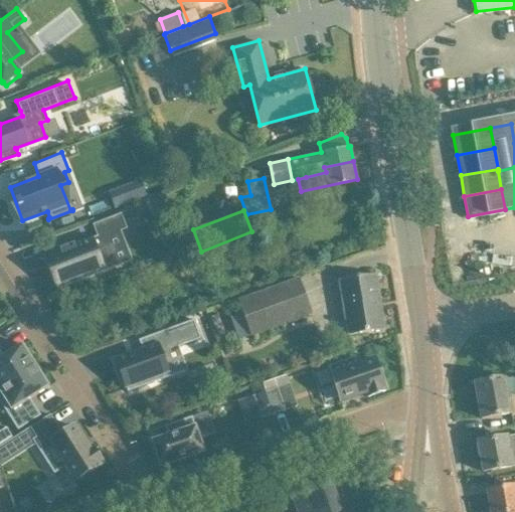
[(59,248),(45,254),(45,257),(51,272),(56,285),(58,284),(114,263),(104,235),(121,229),(127,227),(121,211),(93,222),(97,234),(74,243),(73,242),(59,247),(59,248)]
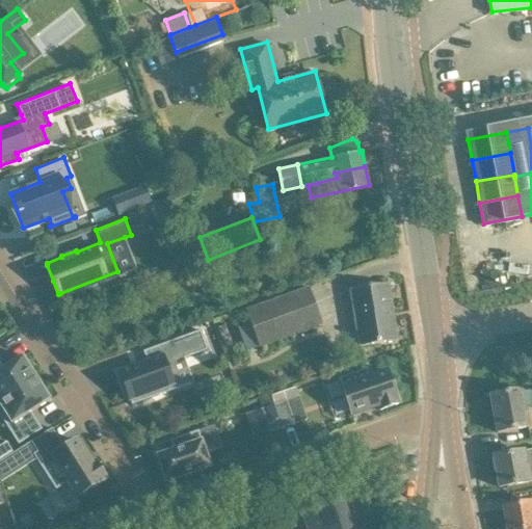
[(360,345),(397,339),(388,282),(350,288),(360,345)]
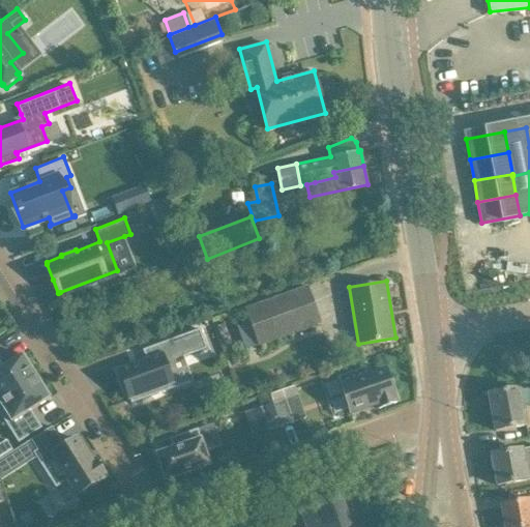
[(259,344),(319,322),(306,286),(246,308),(259,344)]
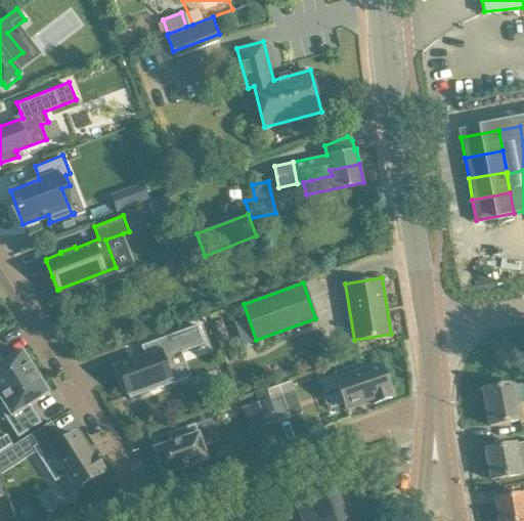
[(144,353),(116,363),(127,395),(128,394),(129,397),(142,392),(141,392),(157,386),(156,383),(171,378),(164,357),(180,351),(194,346),(195,346),(204,343),(197,323),(140,344),(144,353)]
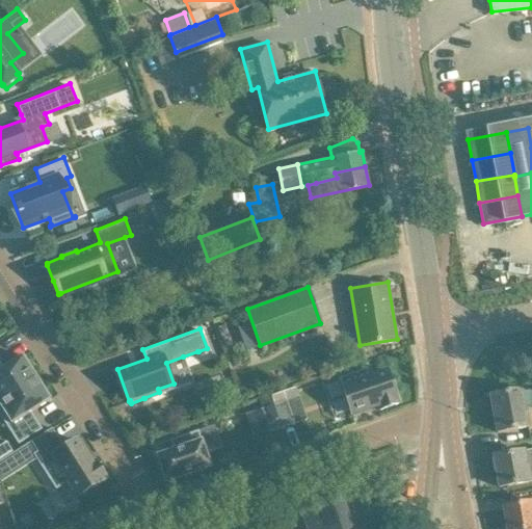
[(0,398),(36,375),(22,353),(3,366),(0,362),(0,398)]
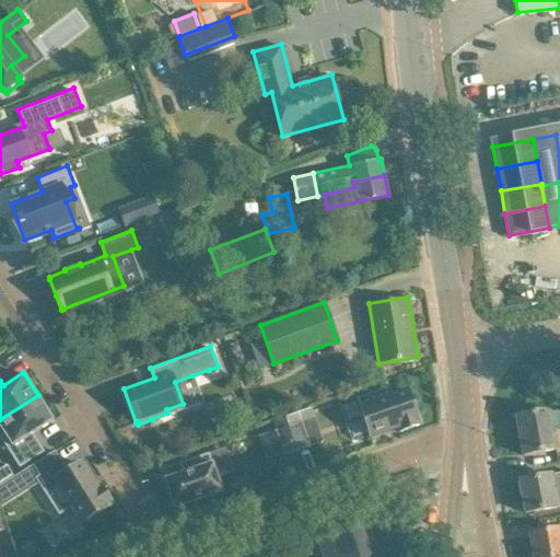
[(386,385),(357,396),(370,434),(398,426),(399,429),(419,422),(417,418),(418,418),(407,390),(389,395),(386,385)]
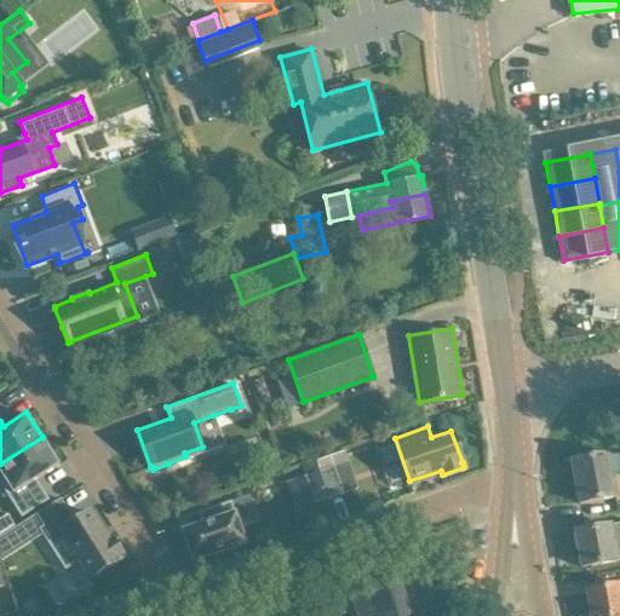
[(49,498),(35,477),(58,462),(42,437),(0,464),(0,482),(21,516),(49,498)]
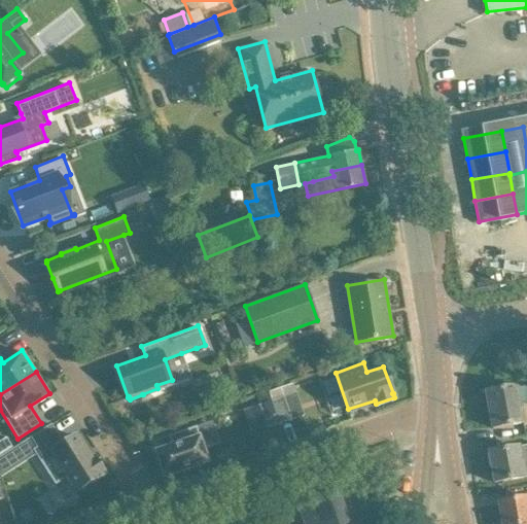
[(486,390),(492,426),(524,420),(520,403),(526,400),(526,384),(517,386),(517,384),(486,390)]
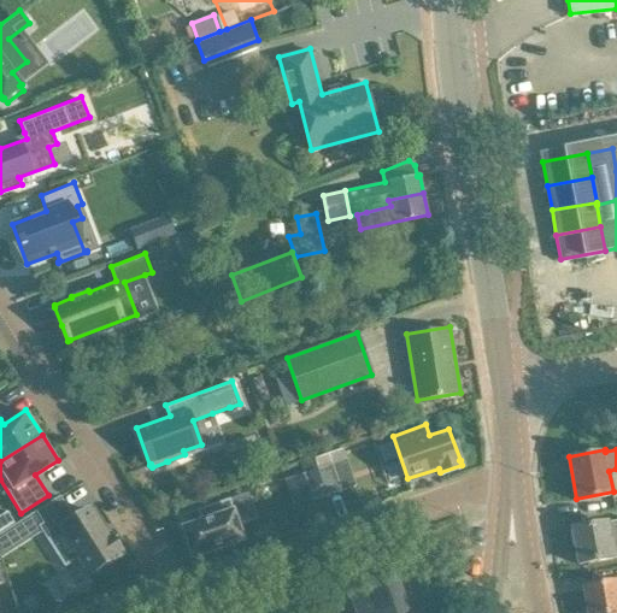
[(331,461),(317,466),(327,494),(341,489),(331,461)]
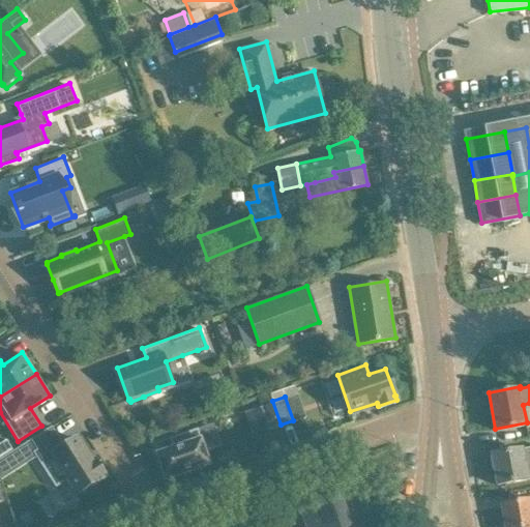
[(272,401),(260,406),(268,429),(281,425),(272,401)]
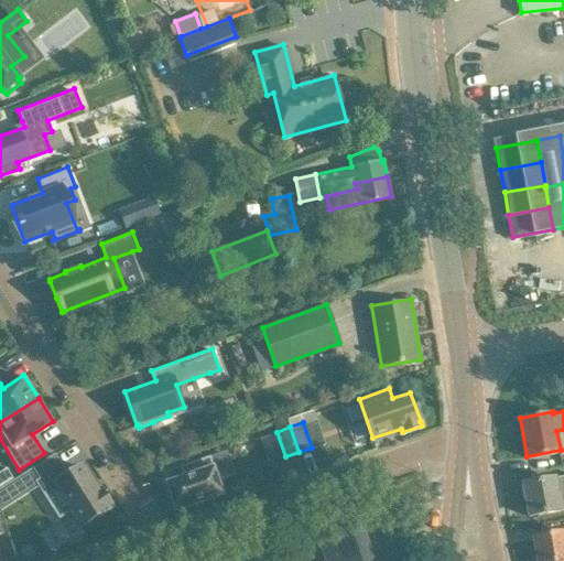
[(40,478),(62,464),(55,452),(32,466),(40,478)]
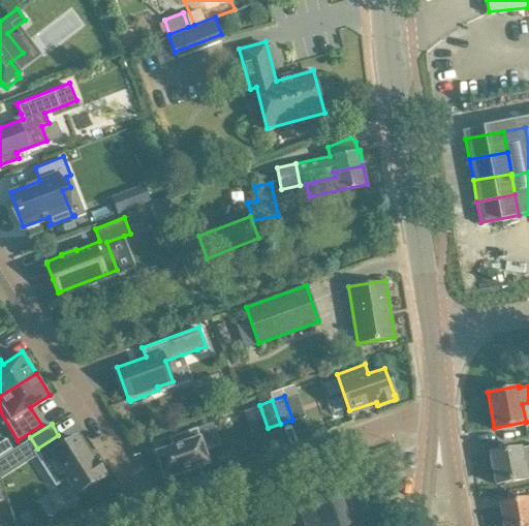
[(172,445),(155,452),(164,478),(180,473),(194,469),(194,468),(210,463),(197,426),(168,436),(172,445)]
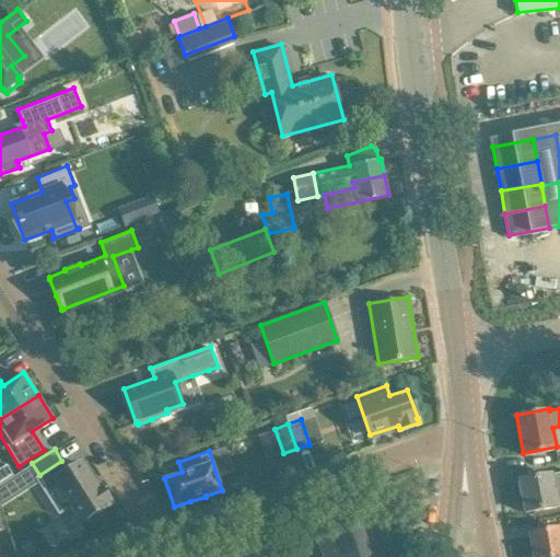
[(8,462),(0,465),(0,482),(14,473),(8,462)]
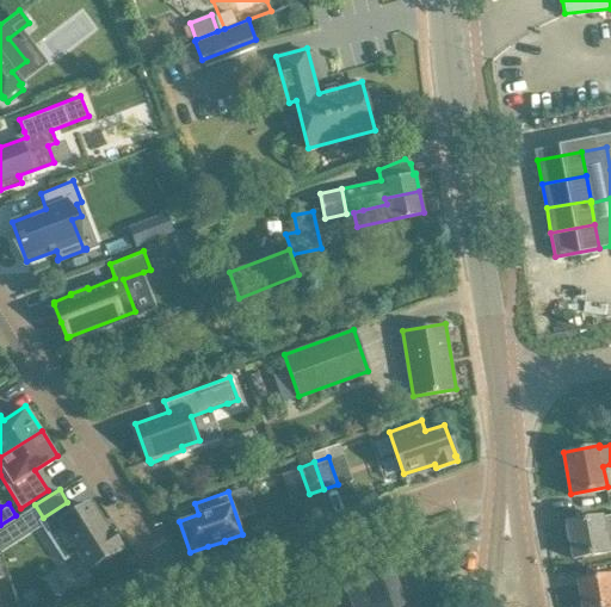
[(117,550),(121,547),(109,528),(105,531),(88,503),(45,531),(63,559),(78,551),(90,568),(117,550)]
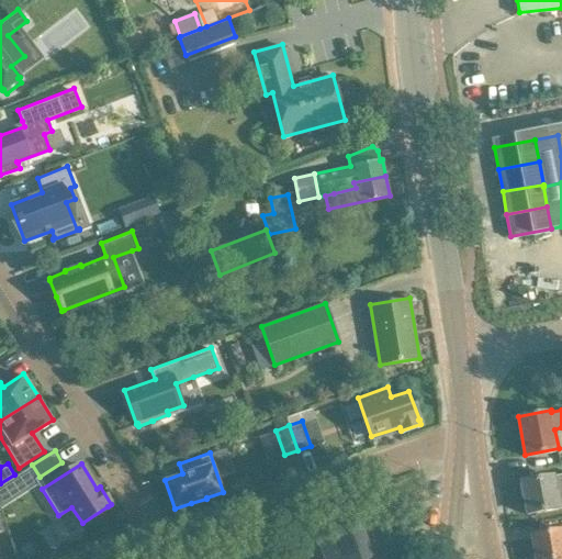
[(561,472),(521,480),(527,513),(559,507),(559,506),(561,505),(561,472)]
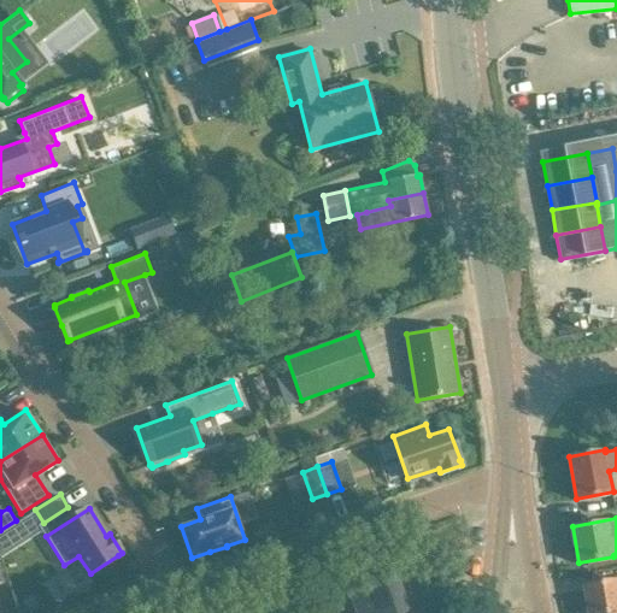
[(358,612),(374,612),(405,602),(393,567),(392,567),(392,570),(348,584),(358,612)]
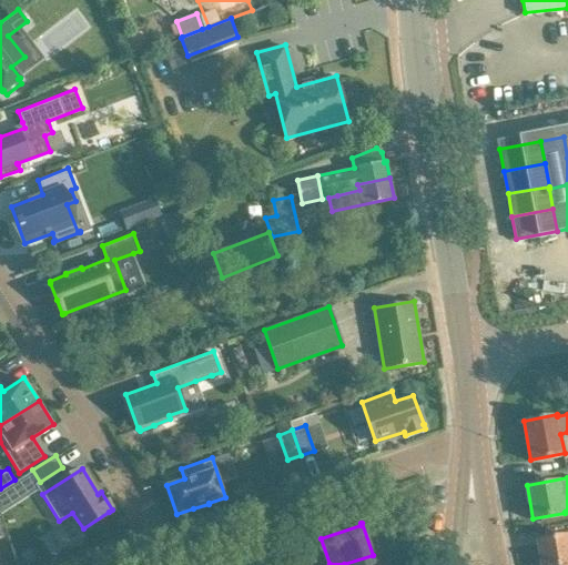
[(567,534),(537,541),(540,564),(551,564),(567,562),(567,534)]
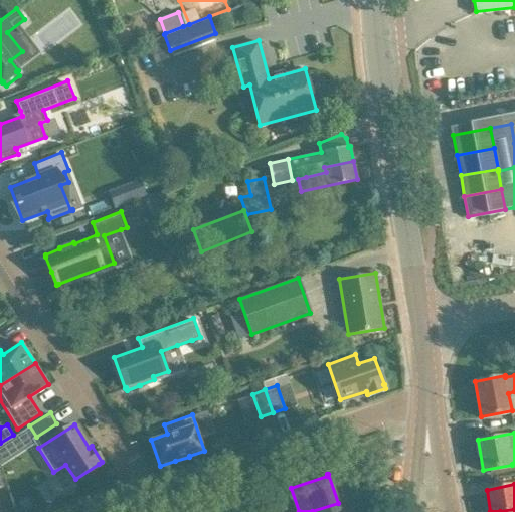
[(341,511),(338,503),(312,511),(341,511)]
